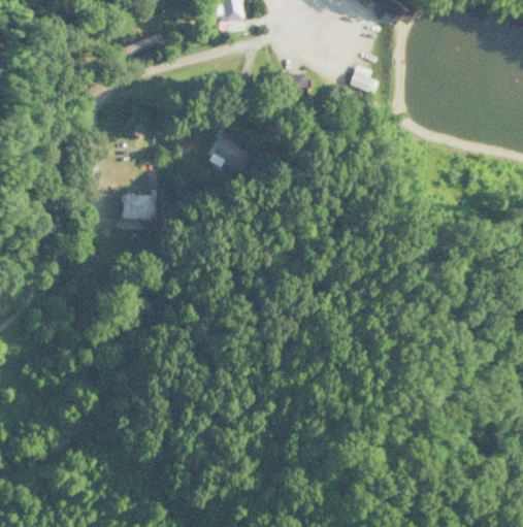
[(221,0),(222,3),(216,4),(219,22),(244,18),(241,0),(221,0)]
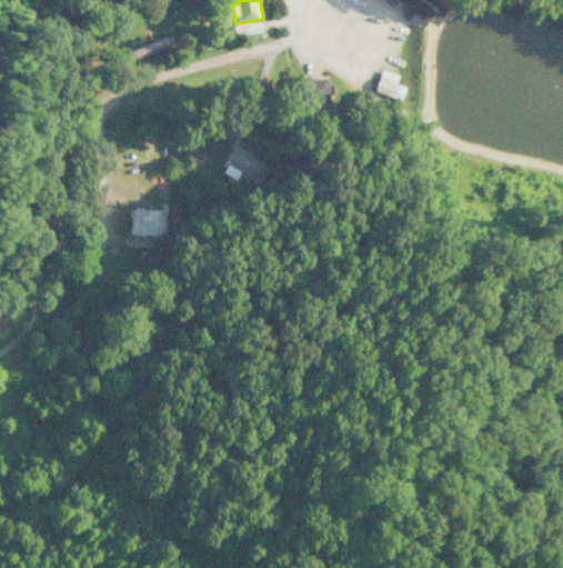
[(330,79),(305,79),(307,105),(330,103),(330,79)]
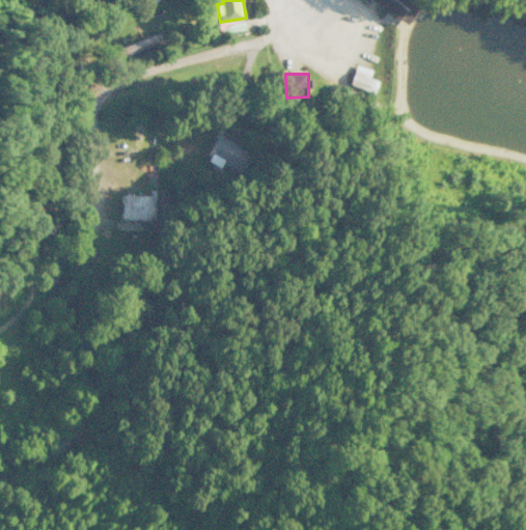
[(245,173),(255,152),(218,135),(206,161),(222,168),(224,164),(245,173)]
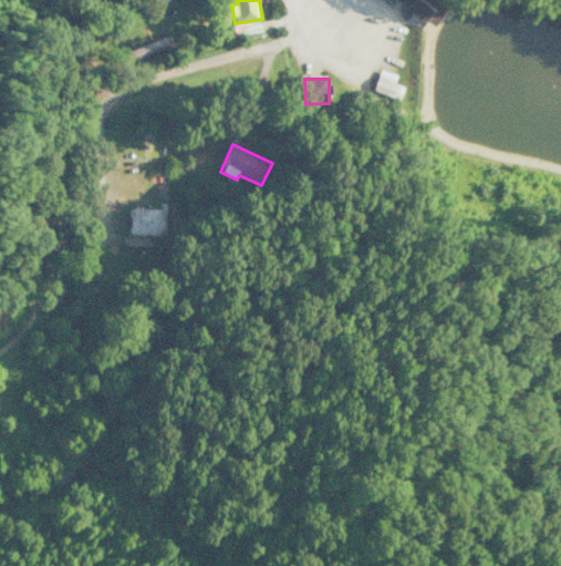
[(132,234),(179,235),(179,203),(166,203),(166,209),(132,208),(132,234)]
